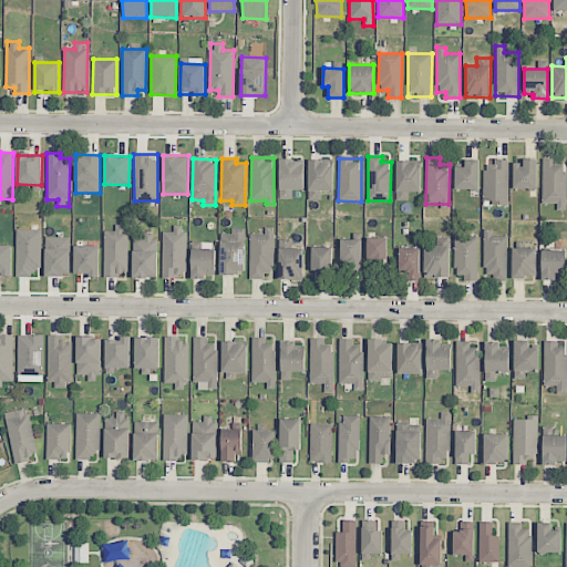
[(542,205),(565,205),(566,165),(557,165),(557,158),(543,158),(542,205)]
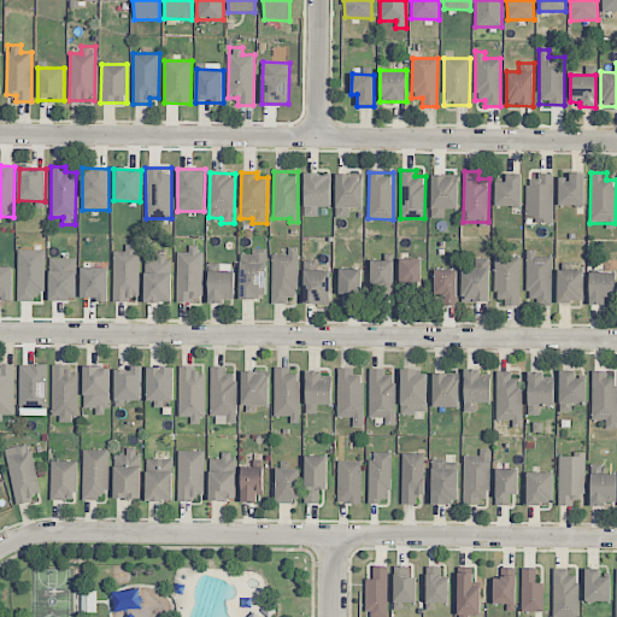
[(318,217),(319,207),(330,207),(331,175),(305,174),(304,216),(318,217)]
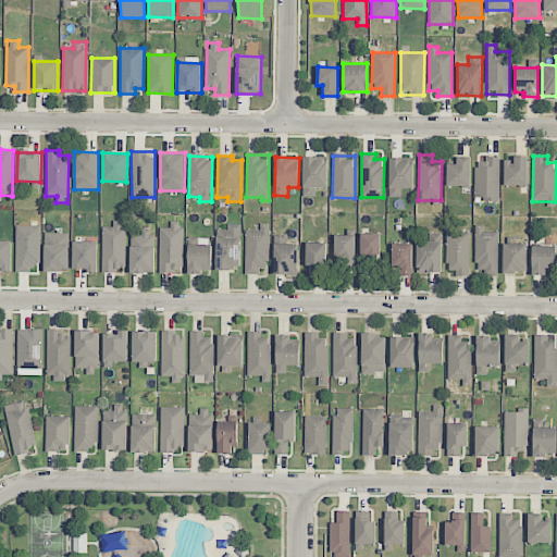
[(457,164),(447,163),(447,186),(470,187),(471,157),(457,157),(457,164)]
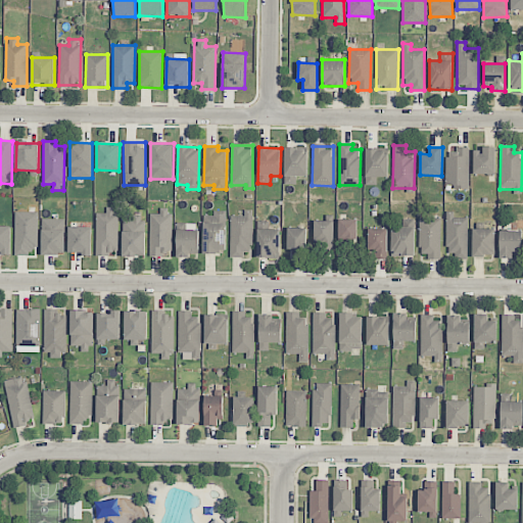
[(469,147),(456,147),(456,151),(446,151),(445,188),(469,188),(469,147)]
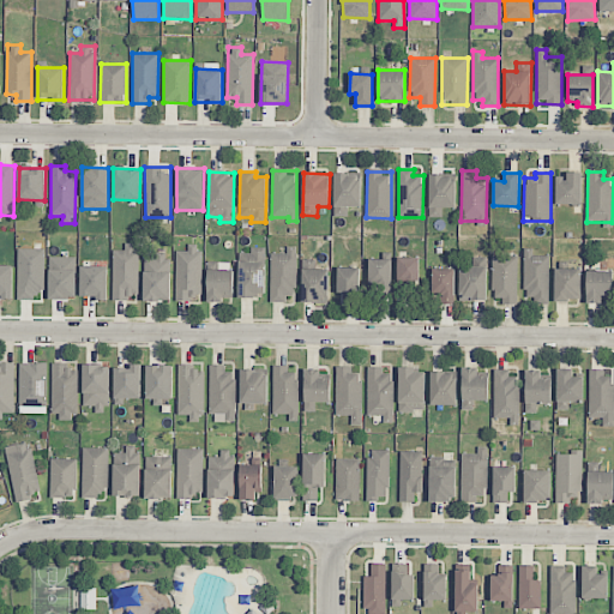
[(582,173),(566,173),(566,178),(557,176),(555,204),(582,205),(582,173)]
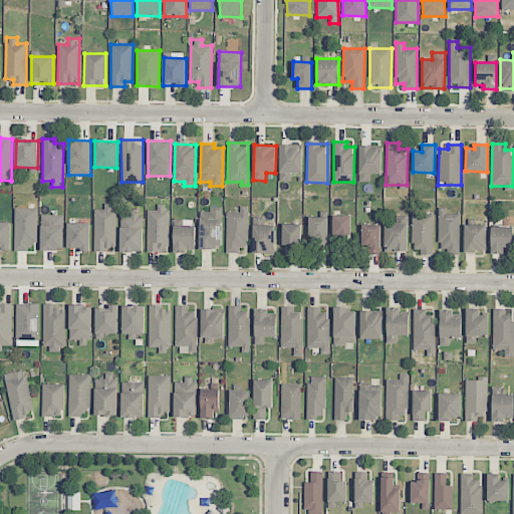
[(279,182),(291,182),(291,173),(301,174),(302,146),(280,146),(279,182)]
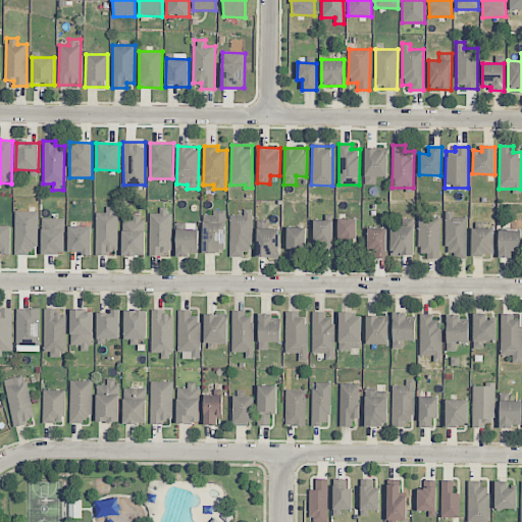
[(387,176),(387,150),(365,149),(364,185),(375,185),(376,176),(387,176)]
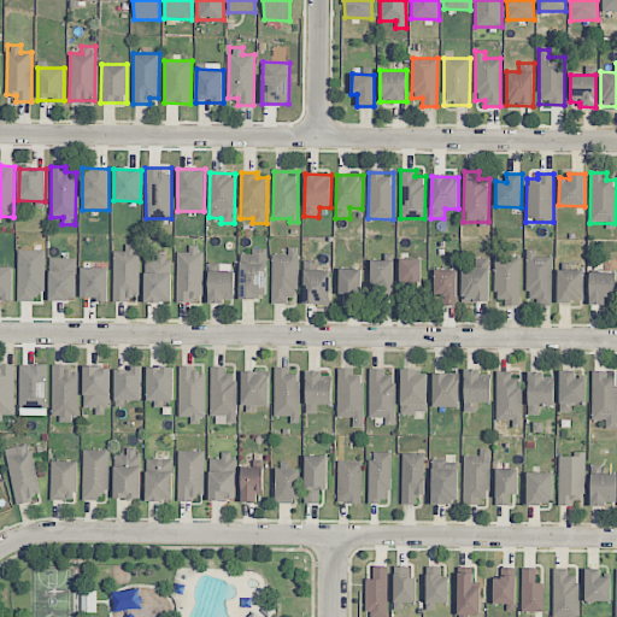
[(139,295),(139,245),(125,245),(125,252),(115,251),(113,301),(129,303),(129,295),(139,295)]
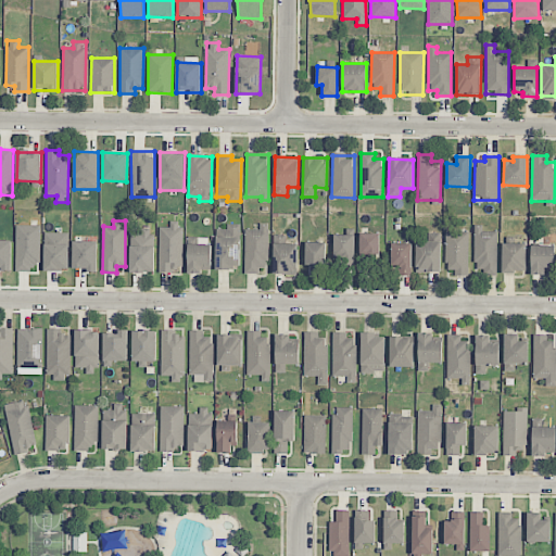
[(159,273),(181,273),(182,222),(169,220),(169,227),(160,227),(159,273)]
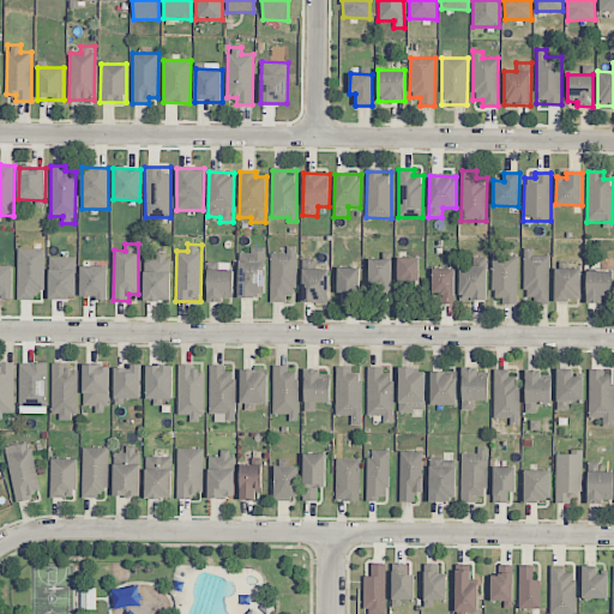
[(270,300),(295,300),(296,246),(287,246),(287,253),(271,253),(270,300)]
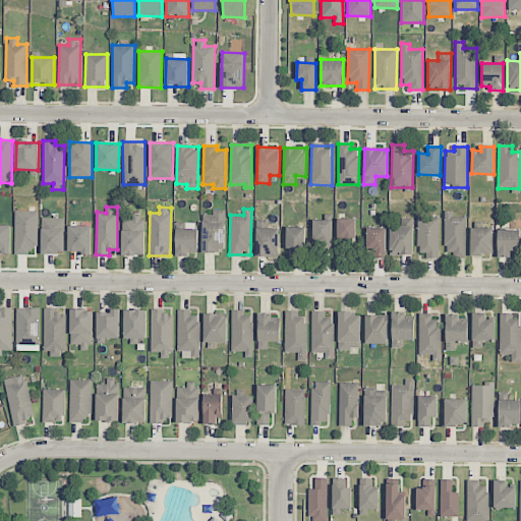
[(203,251),(225,251),(225,210),(213,210),(213,215),(203,216),(203,251)]
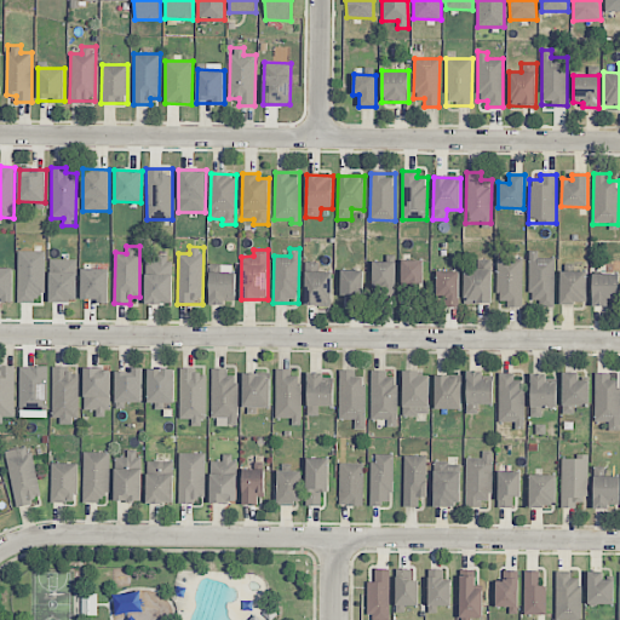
[(45,252),(18,251),(17,302),(35,303),(35,294),(45,294),(45,252)]
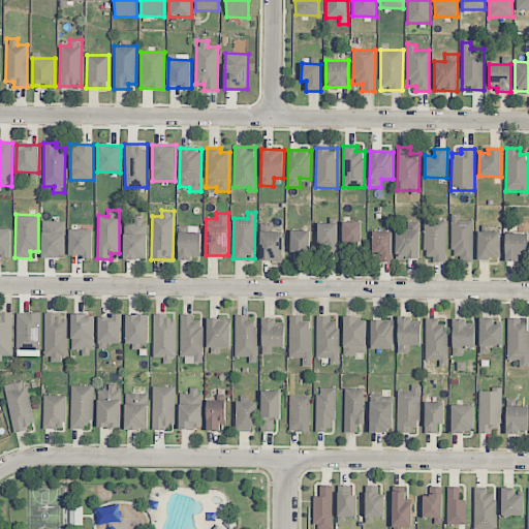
[(472,220),(459,220),(459,214),(450,214),(452,261),(473,261),(472,220)]
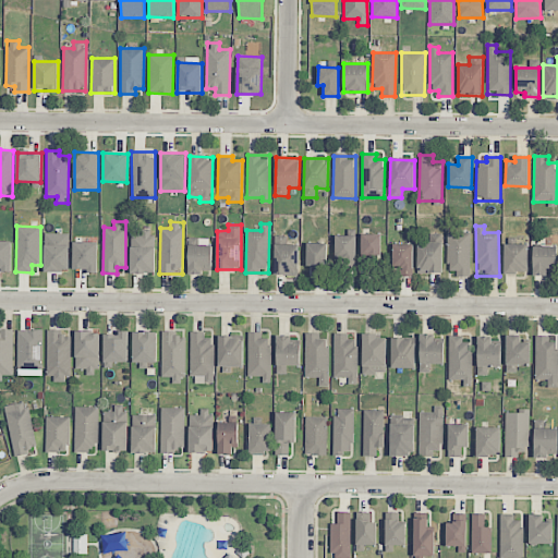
[(131,274),(154,274),(155,229),(141,229),(141,235),(131,235),(131,274)]
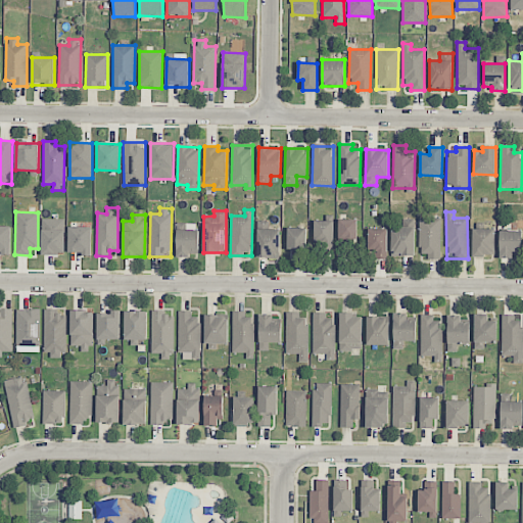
[(441,218),(420,218),(419,257),(440,257),(441,218)]
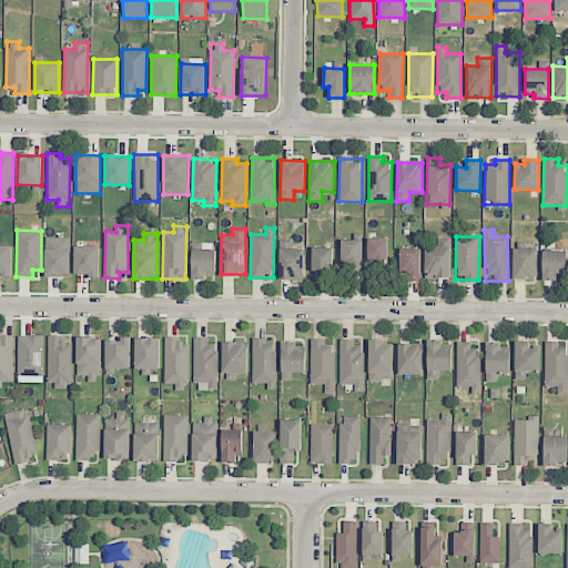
[(70,237),(46,237),(46,276),(70,276),(70,237)]
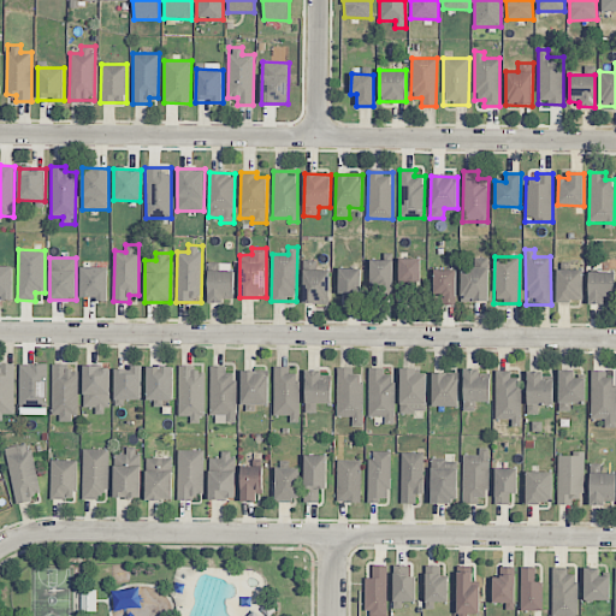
[(420,259),(400,259),(398,285),(420,285),(420,259)]
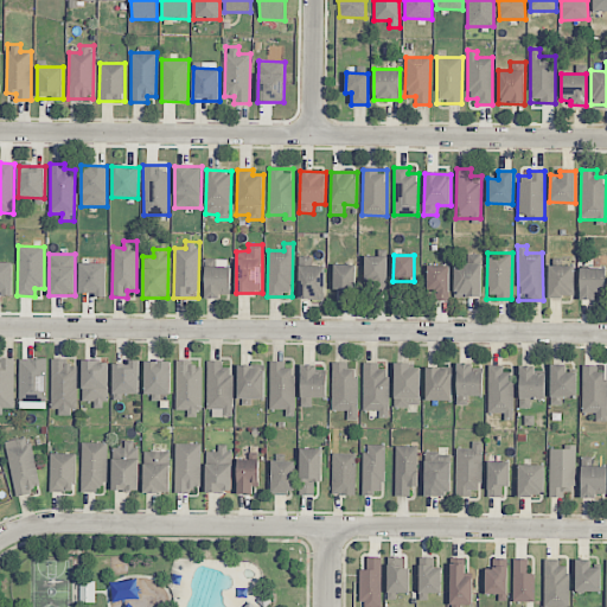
[(387,256),(364,256),(364,283),(387,283),(387,256)]
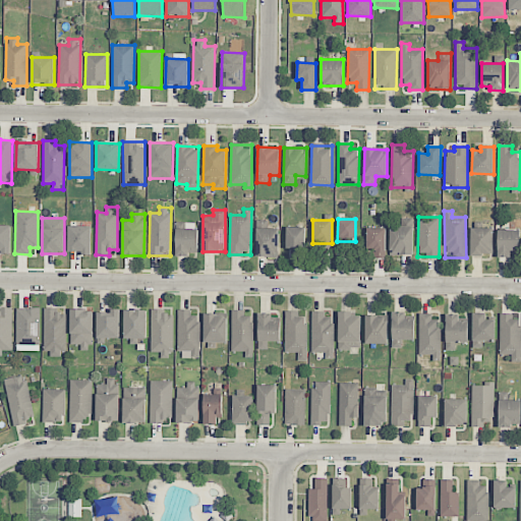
[(255,256),(278,257),(279,229),(268,229),(268,221),(256,221),(255,256)]
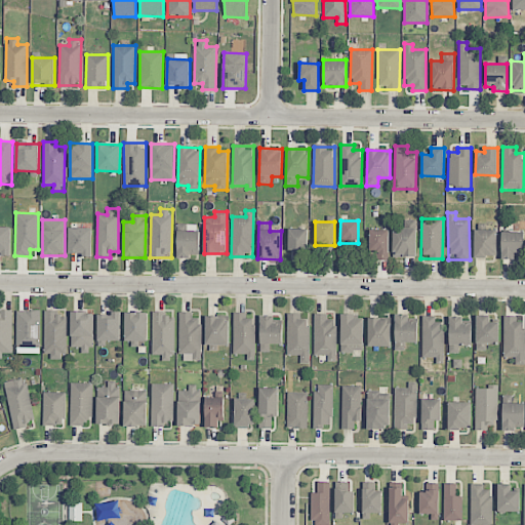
[(0,253),(10,253),(10,227),(0,227),(0,253)]
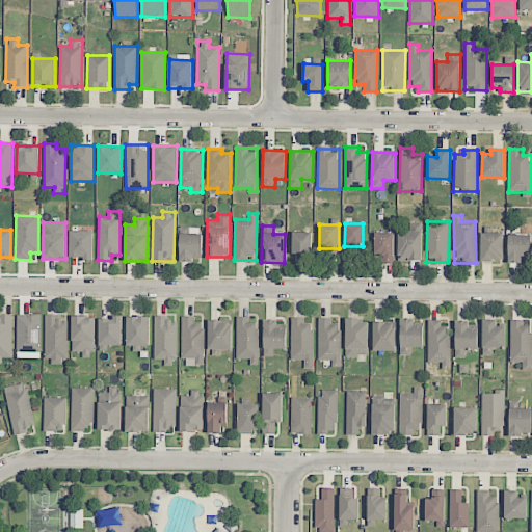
[(94,231),(70,231),(70,259),(92,259),(94,231)]
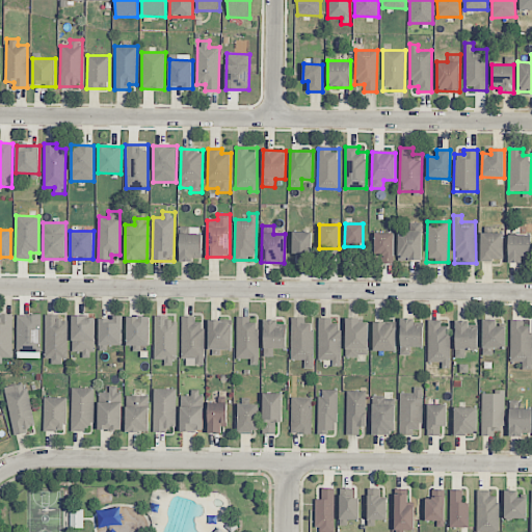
[(398,261),(422,260),(421,231),(398,231),(398,261)]
